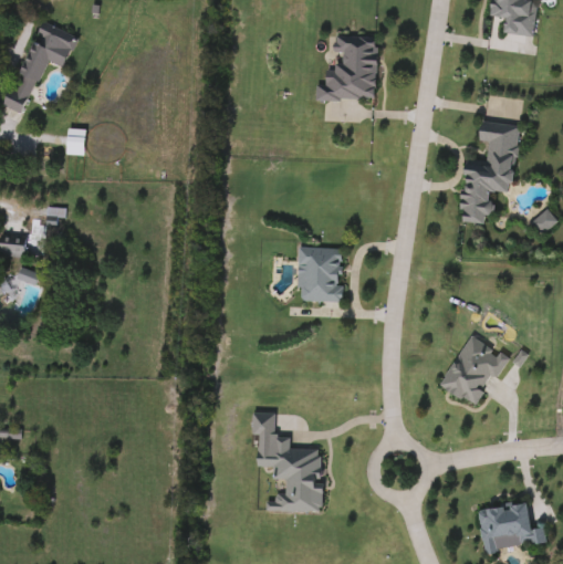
[(533,34),(503,31),(504,16),(490,14),(491,0),(538,0),(533,34)]
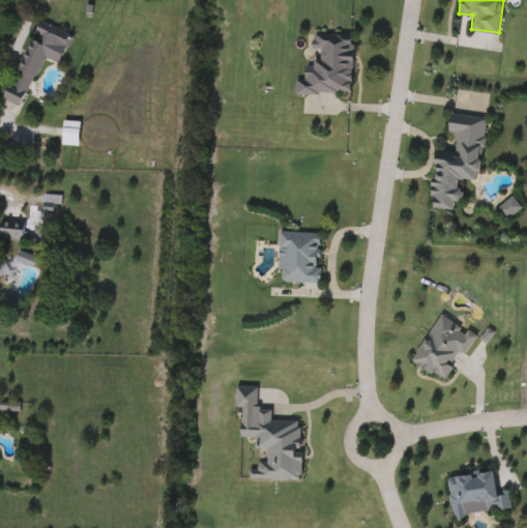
[(55,40),(26,113),(9,107),(45,21),(70,32),(65,46),(55,40)]
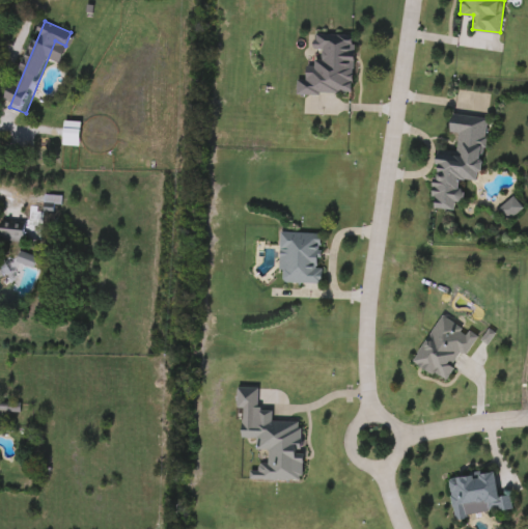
[(352,33),(352,92),(297,92),(297,79),(305,79),(305,61),(321,61),(321,47),(311,47),(311,33),(352,33)]
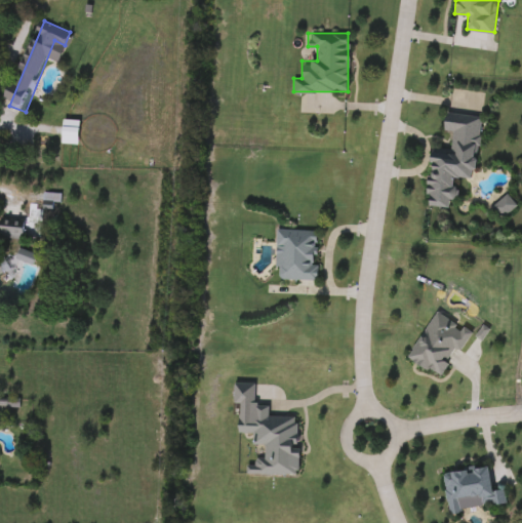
[(480,115),(475,177),(454,176),(453,198),(449,198),(448,206),(426,205),(430,149),(451,150),(453,129),(443,129),(444,112),(480,115)]
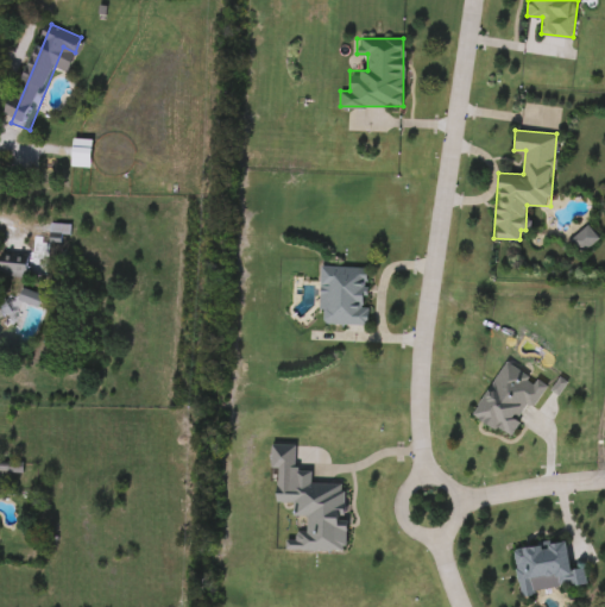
[(99,167),(80,167),(80,138),(99,138),(99,167)]
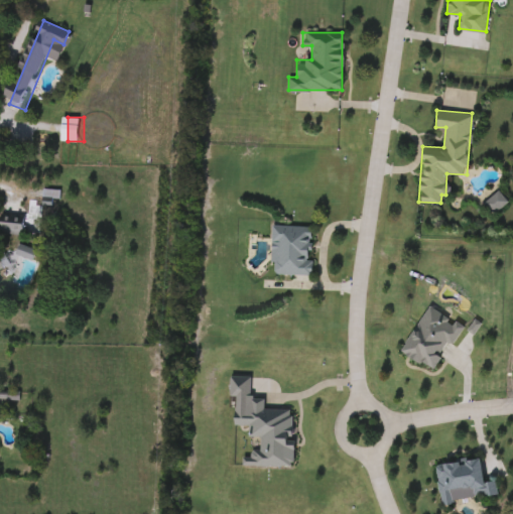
[(507,201),(495,213),(485,203),(497,190),(507,201)]
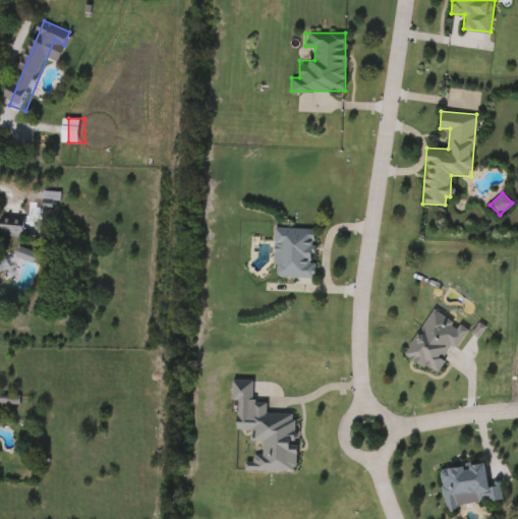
[(30,227),(26,240),(4,235),(7,222),(30,227)]
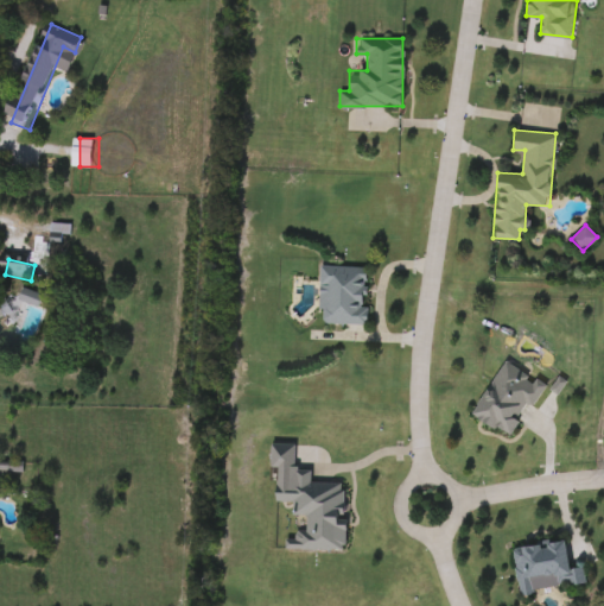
[(320,286),(320,265),(368,266),(367,323),(324,322),(325,286),(320,286)]
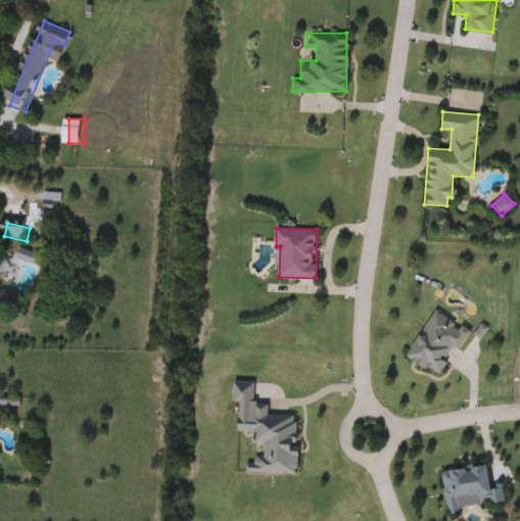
[(470,330),(459,349),(456,347),(439,375),(407,356),(434,309),(470,330)]
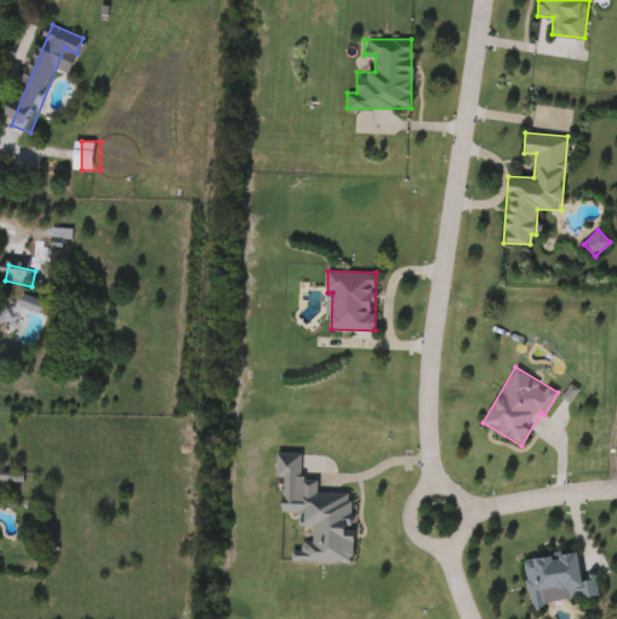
[(360,562),(309,562),(309,541),(320,541),(320,527),(308,527),(308,512),(289,512),(289,494),(308,494),(308,481),(326,481),(326,493),(360,493),(360,562)]
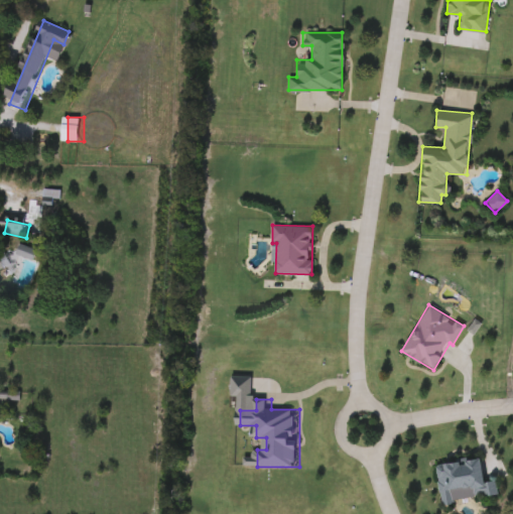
[(498,494),(441,503),(435,465),(479,458),(483,483),(496,480),(498,494)]
